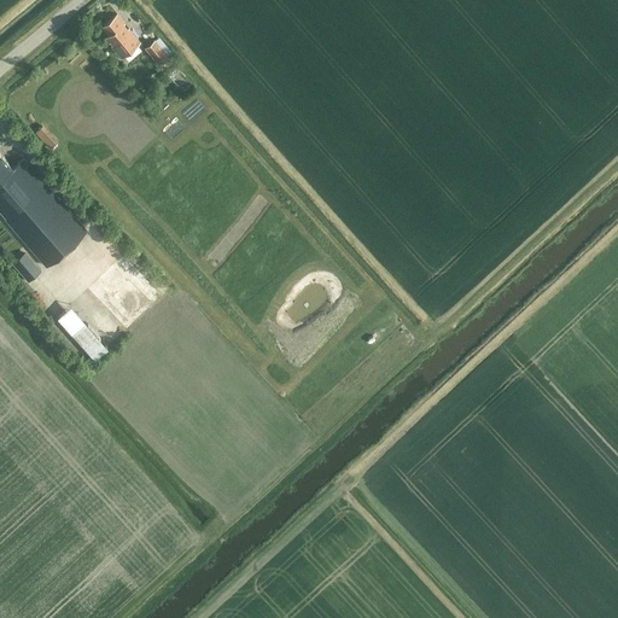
[(106,39),(123,58),(141,42),(118,15),(104,27),(111,35),(106,39)]
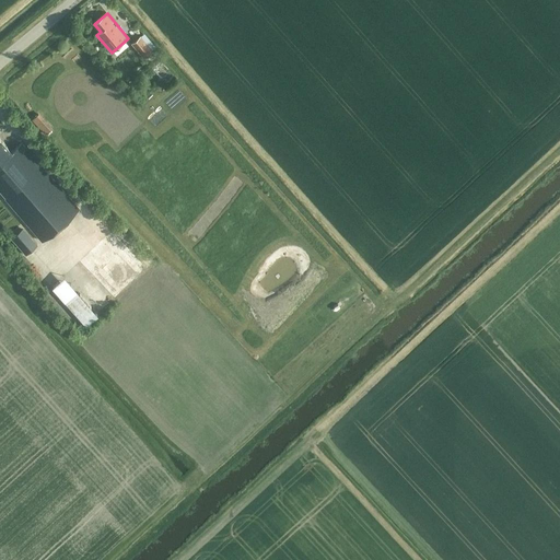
[(143,37),(133,45),(147,59),(155,53),(143,37)]
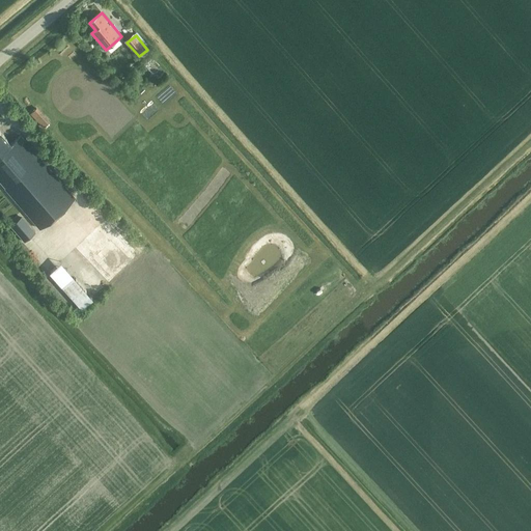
[(152,56),(145,63),(159,77),(166,70),(152,56)]
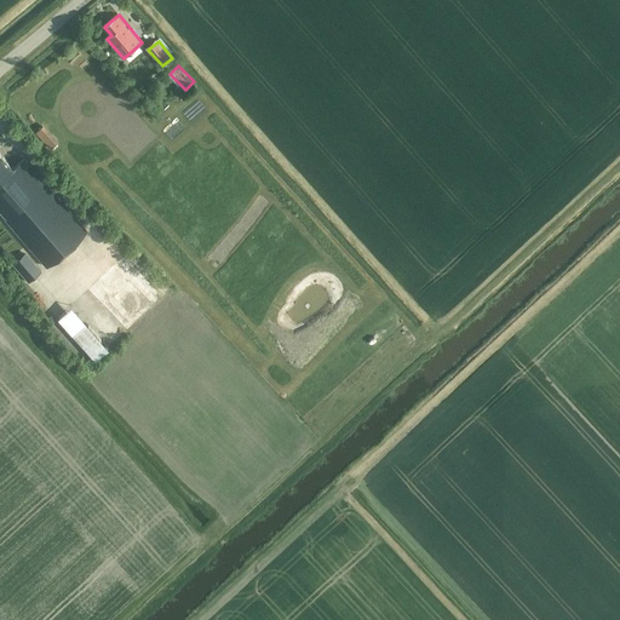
[(58,141),(44,125),(35,132),(50,149),(58,141)]
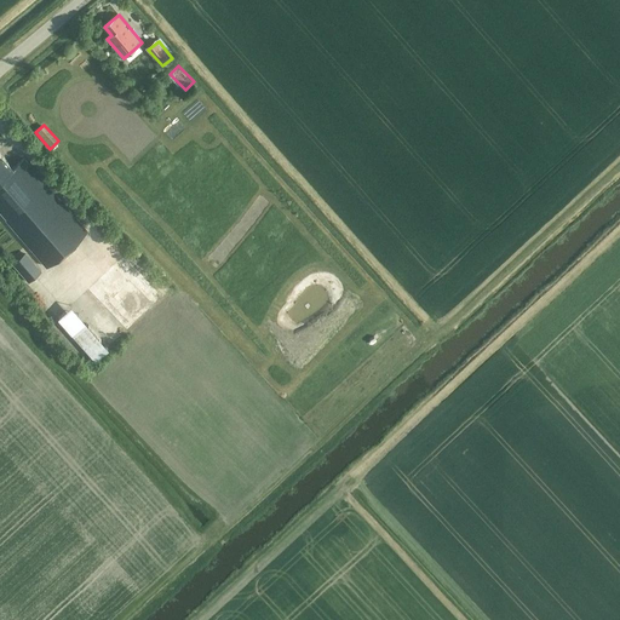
[(6,220),(47,267),(89,231),(30,166),(29,168),(22,161),(13,168),(0,153),(0,151),(0,210),(7,218),(6,220)]
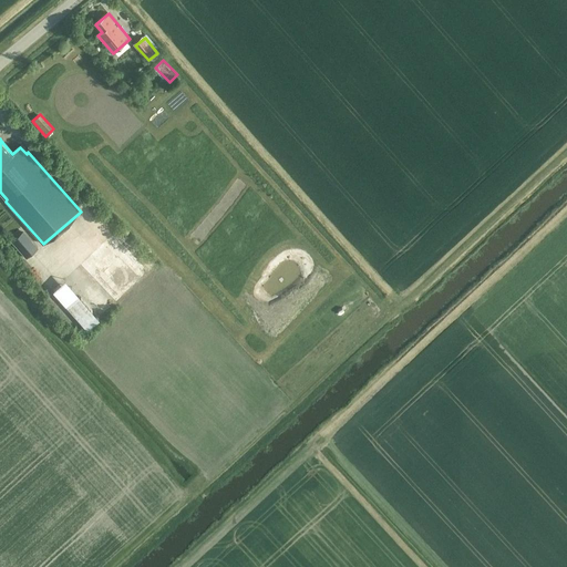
[(26,230),(12,241),(28,258),(40,247),(26,230)]
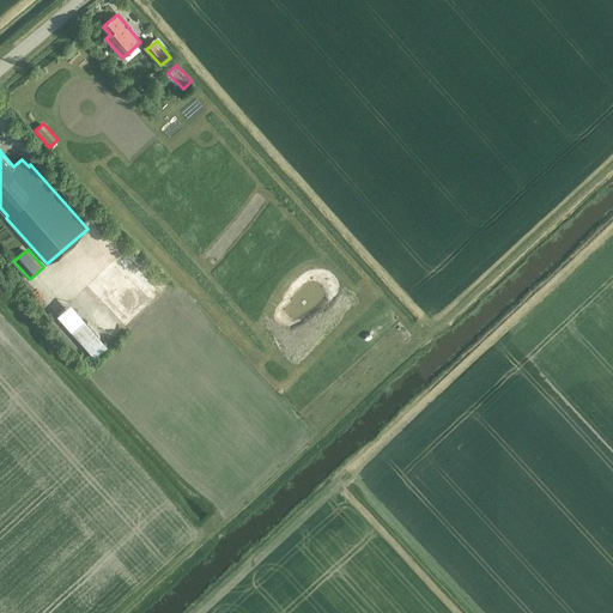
[(86,284),(125,327),(163,293),(125,249),(86,284)]
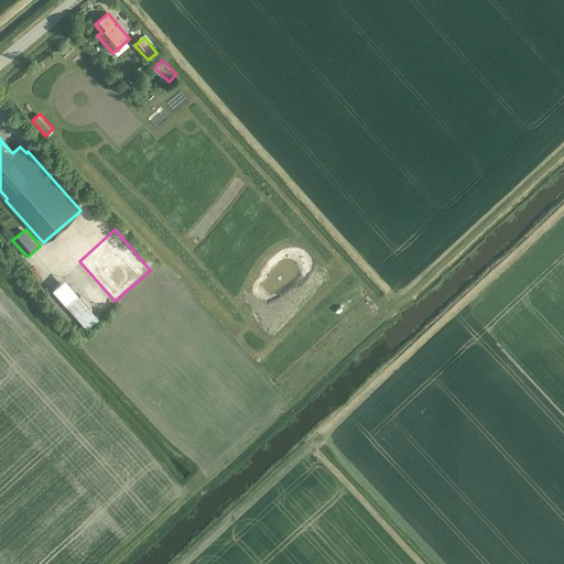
[(87,327),(99,316),(63,278),(51,289),(87,327)]
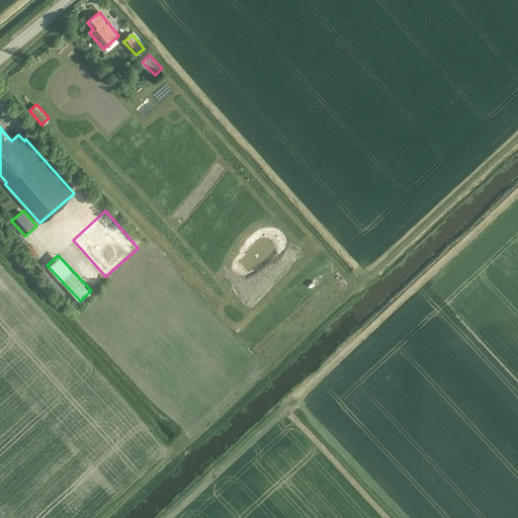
All buildings are outlined.
